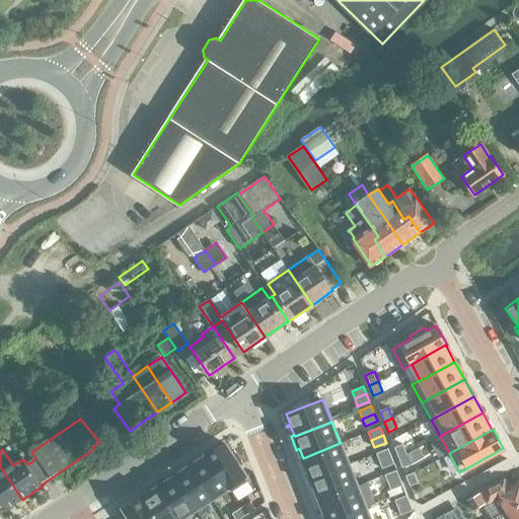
[(224,443),(206,455),(207,456),(207,455),(228,488),(227,489),(230,493),(249,480),(240,466),(243,464),(234,450),(231,452),(224,443)]
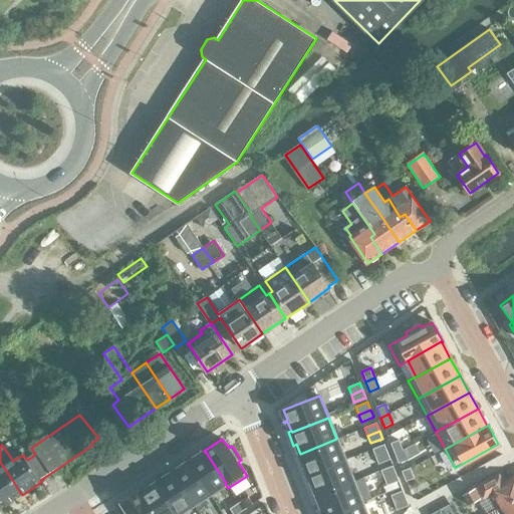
[(336,439),(300,454),(304,463),(300,464),(305,476),(345,460),(336,439)]
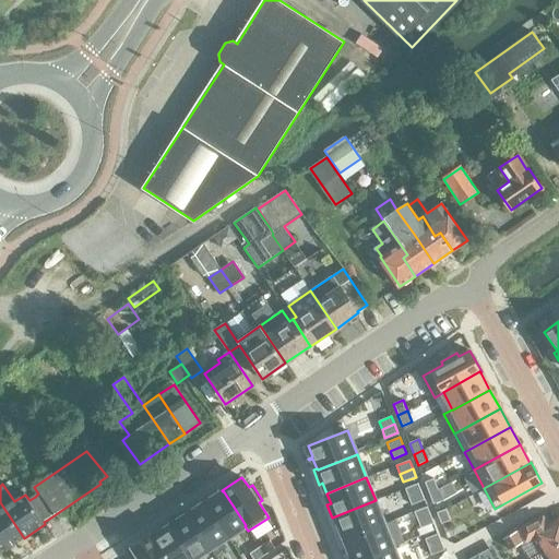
[(433,478),(425,483),(429,494),(438,489),(433,478)]
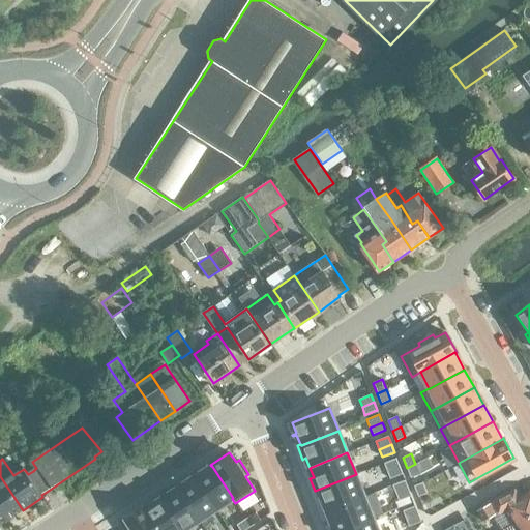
[(396,459),(384,463),(387,471),(400,466),(396,459)]
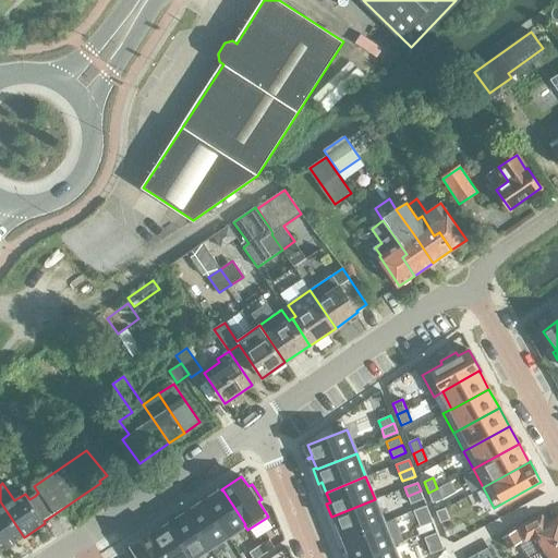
[(437,488),(428,493),(433,504),(441,499),(437,488)]
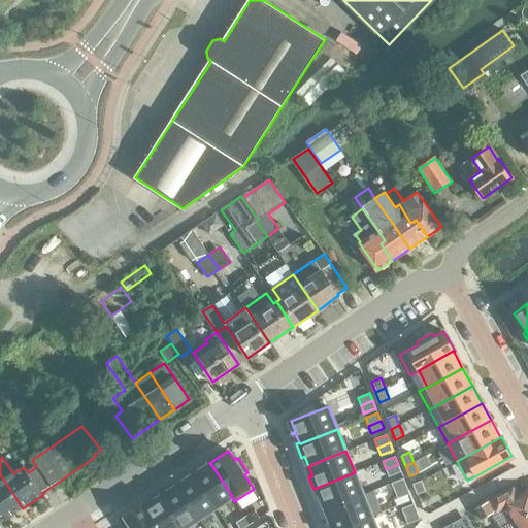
[(210,464),(194,474),(216,507),(231,497),(232,496),(210,463),(210,464)]
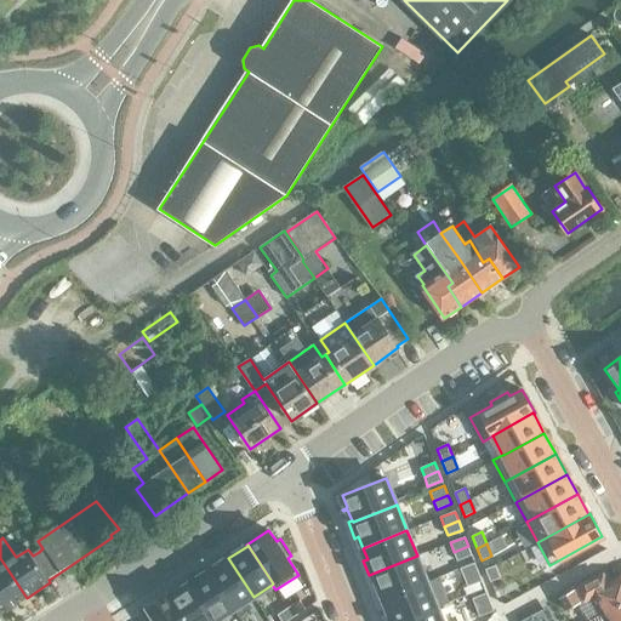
[(468,546),(454,552),(457,560),(472,556),(468,546)]
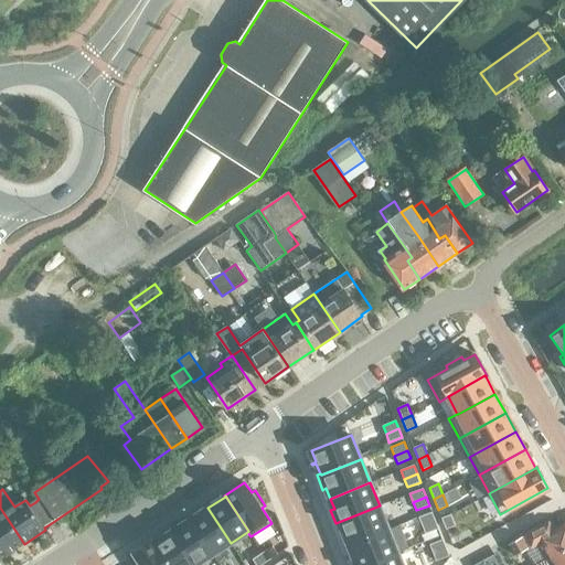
[(380,505),(336,523),(341,536),(344,535),(349,545),(388,530),(380,505)]
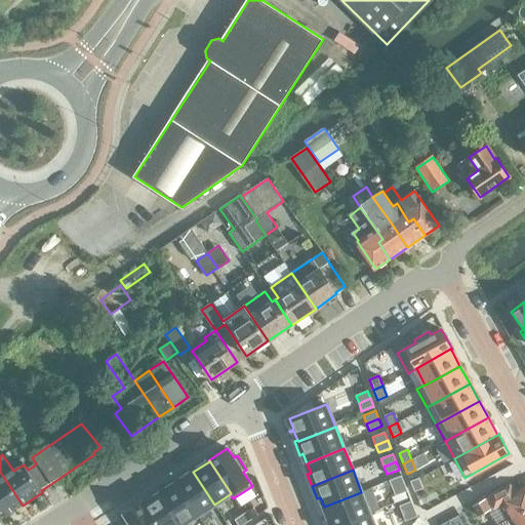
[(0,472),(0,516),(2,519),(23,506),(0,472)]
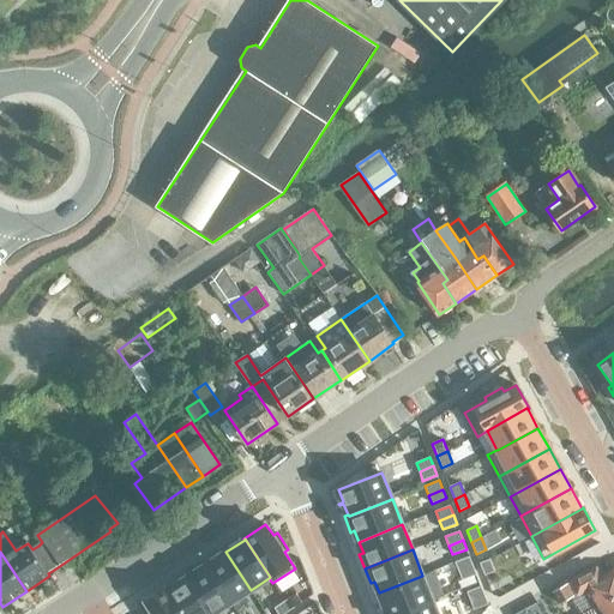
[(226,552),(206,564),(232,602),(251,590),(226,552)]
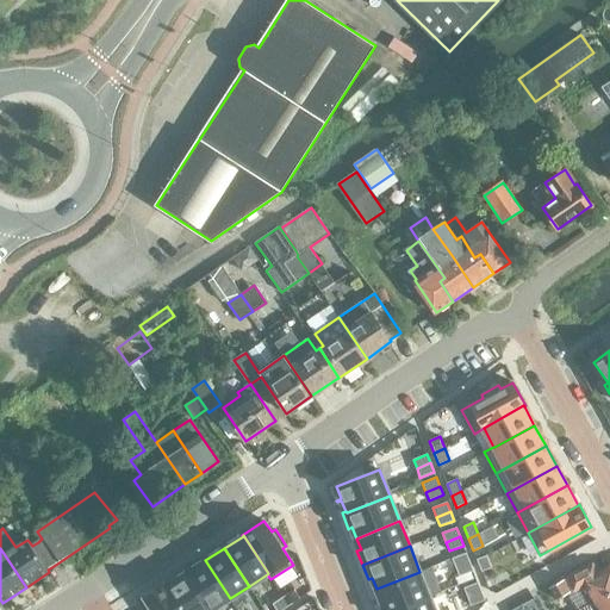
[(466,553),(452,559),(455,567),(470,561),(466,553)]
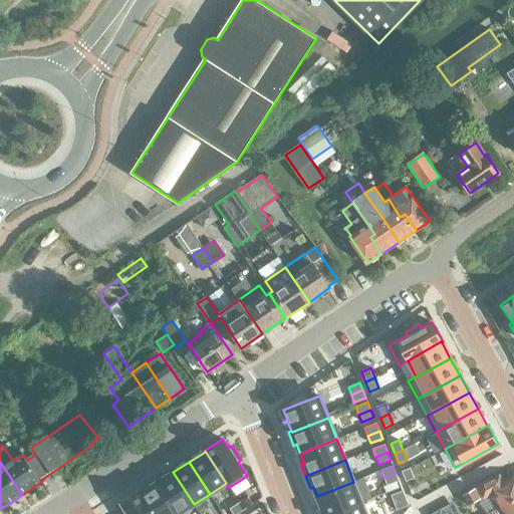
[(411,468),(402,472),(406,482),(415,478),(411,468)]
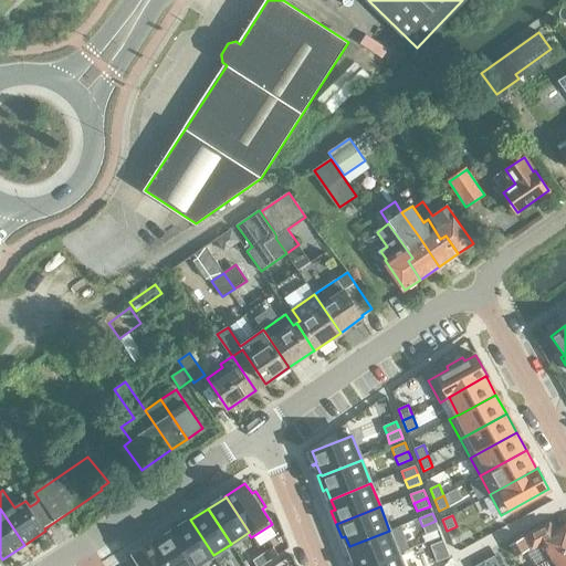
[(190,520),(173,532),(195,565),(196,565),(213,555),(190,520)]
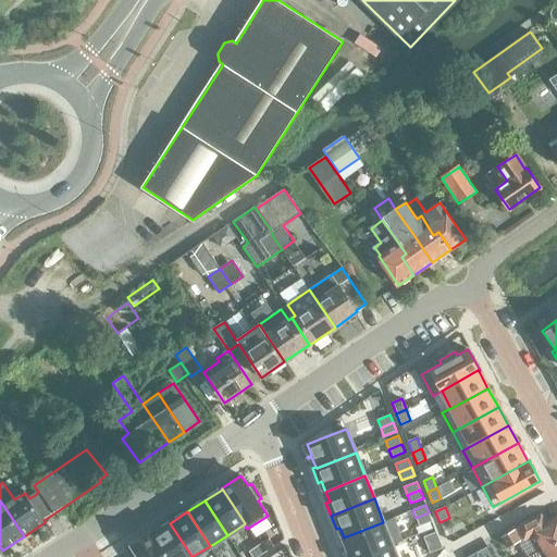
[(429,512),(416,518),(419,527),(432,521),(429,512)]
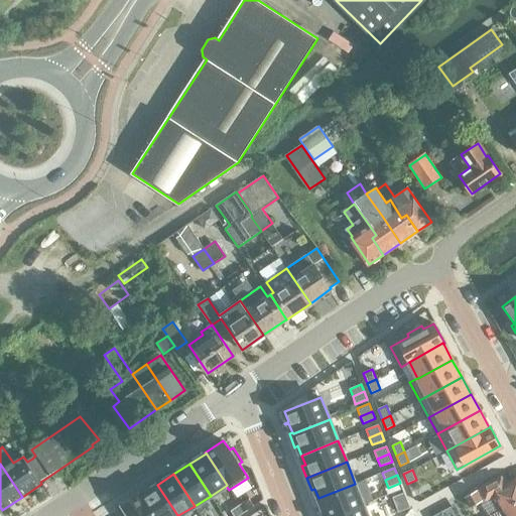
[(482,501),(489,514),(515,499),(515,480),(505,486),(502,479),(466,498),(470,507),(482,501)]
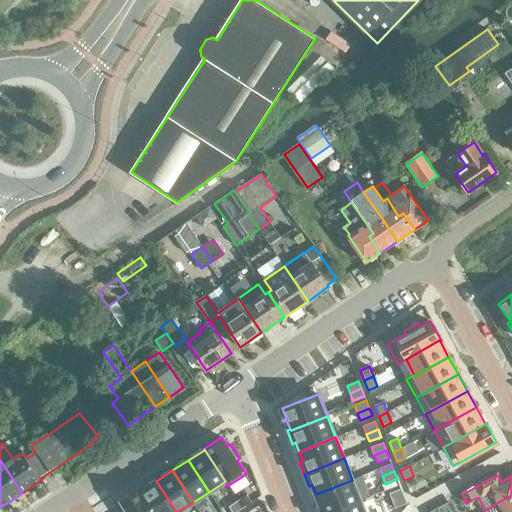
[(352,480),(316,494),(319,503),(316,504),(319,511),(332,511),(361,501),(352,480)]
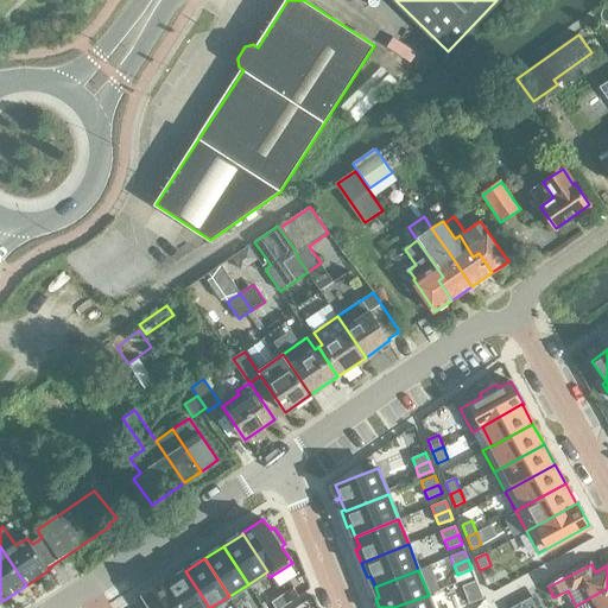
[(168,583),(166,583),(182,607),(209,607),(185,571),(168,583)]
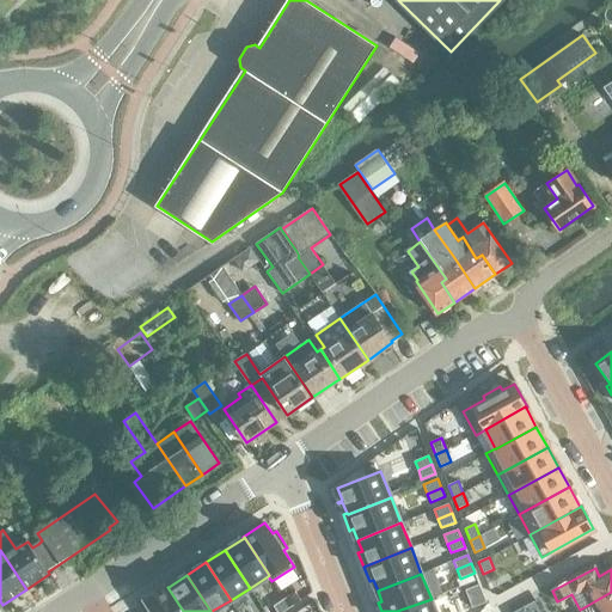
[(479,585),(465,589),(469,599),(483,593),(479,585)]
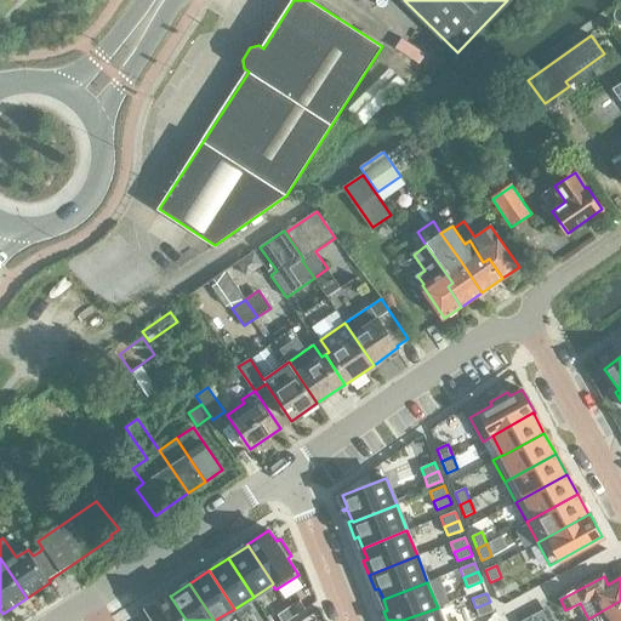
[(170,594),(147,609),(155,620),(186,620),(170,596),(171,596),(170,594)]
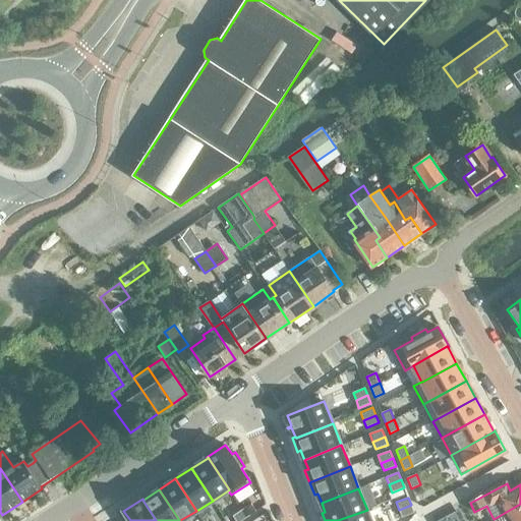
[(251,504),(242,510),(247,517),(256,511),(251,504)]
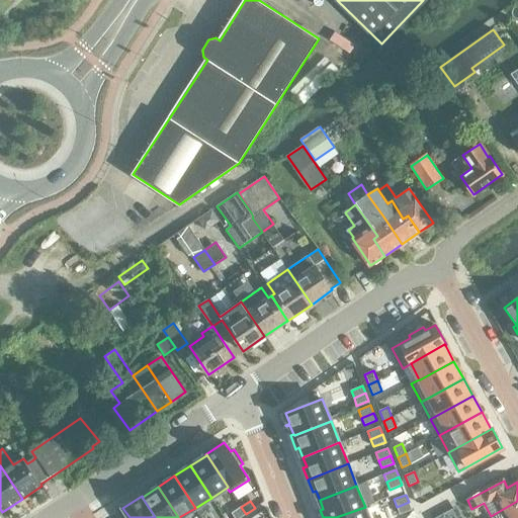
[(517,517),(517,501),(491,516),(492,517),(517,517)]
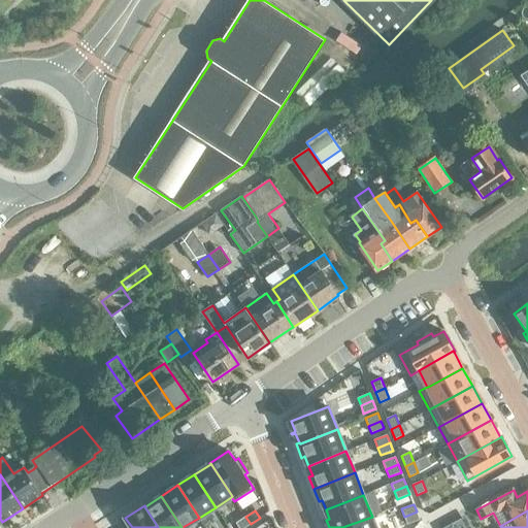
[(417,512),(404,517),(407,525),(420,520),(417,512)]
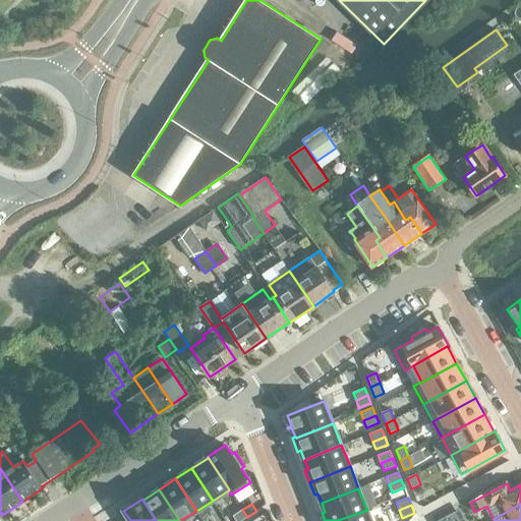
[(242,510),(233,516),(236,520),(241,520),(247,517),(242,510)]
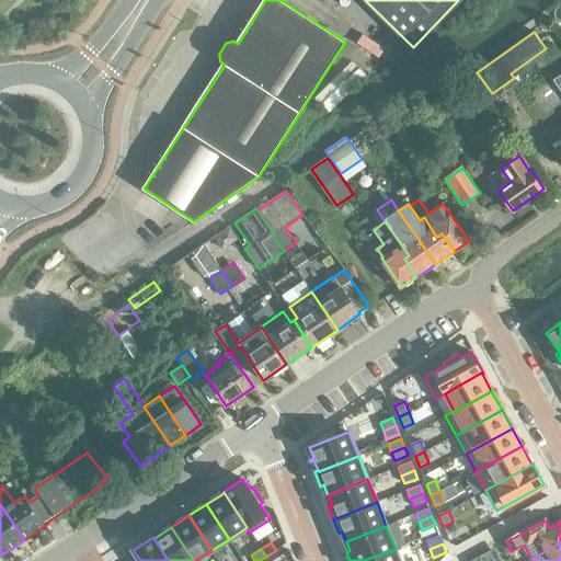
[(400,560),(396,549),(364,560),(400,560)]
